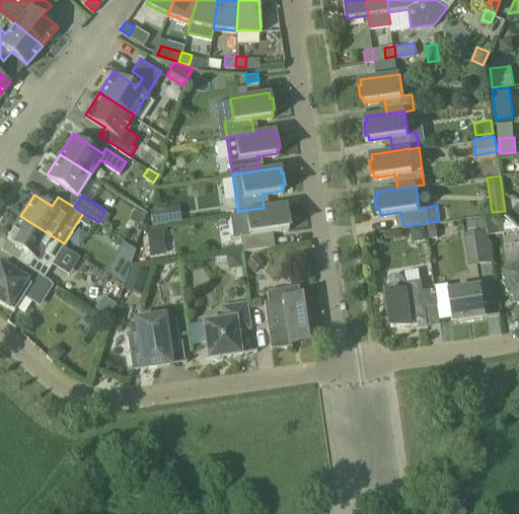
[(166,204),(149,206),(151,222),(168,220),(166,204)]
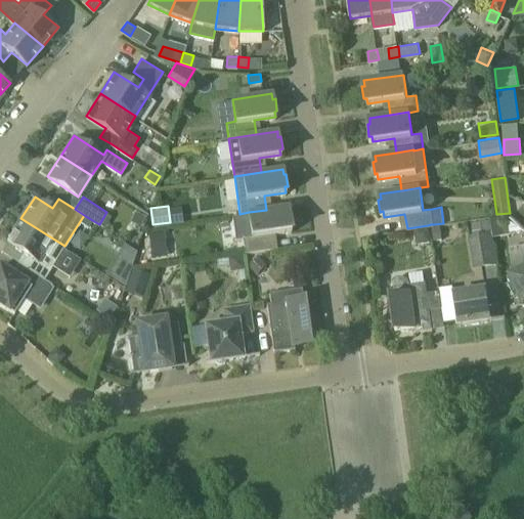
[(243,235),(245,252),(271,248),(269,233),(291,230),(291,224),(293,224),(291,212),(289,212),(288,207),(266,210),(249,212),(252,234),(243,235)]
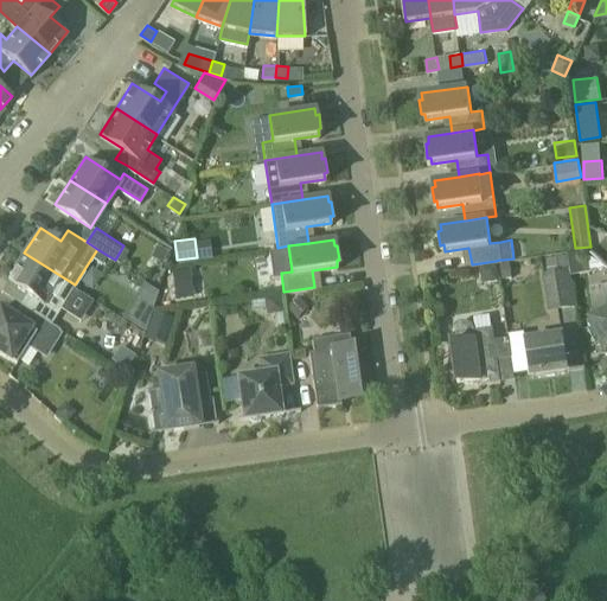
[(586,248),(569,250),(572,269),(588,267),(586,248)]
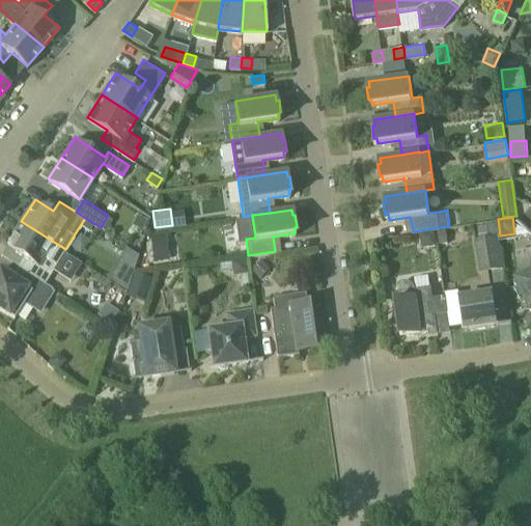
[(89,229),(93,223),(85,218),(81,224),(89,229)]
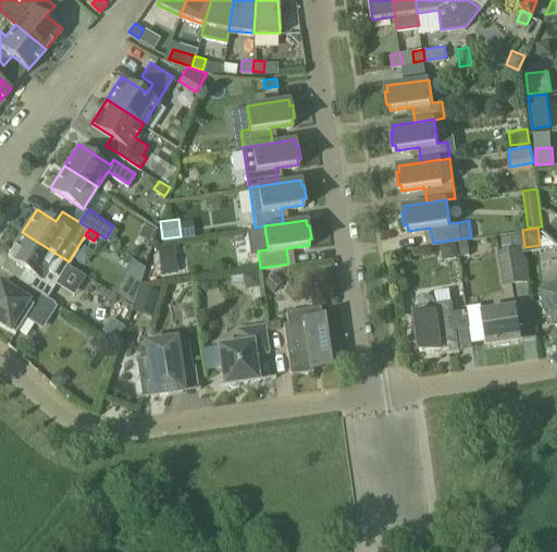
[(26,267),(20,278),(24,280),(47,295),(69,261),(22,232),(8,255),(26,267)]
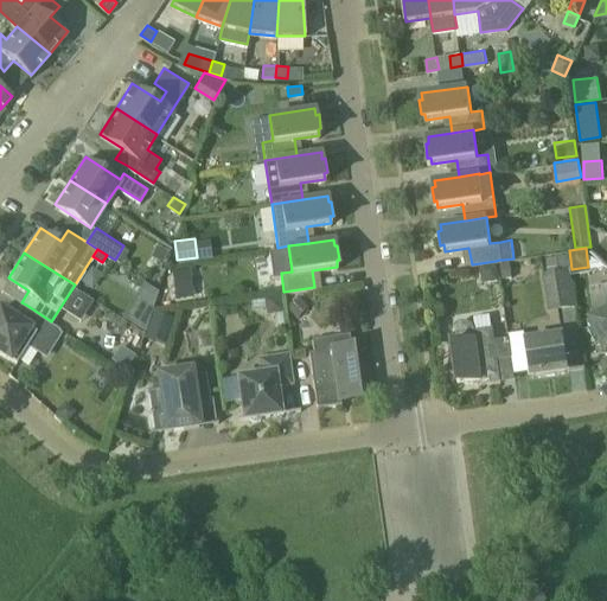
[(511,260),(502,262),(504,277),(513,276),(511,260)]
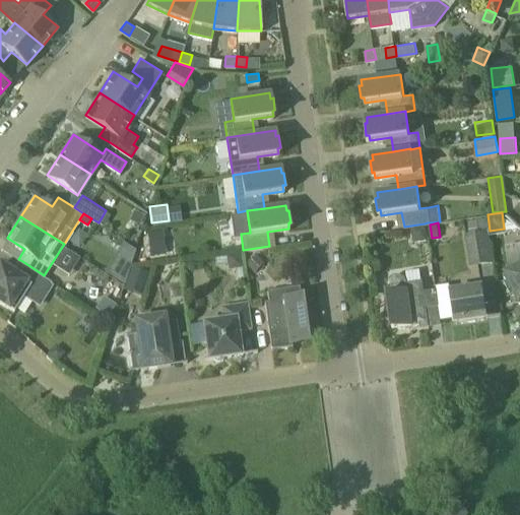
[(425,226),(412,228),(413,240),(427,239),(425,226)]
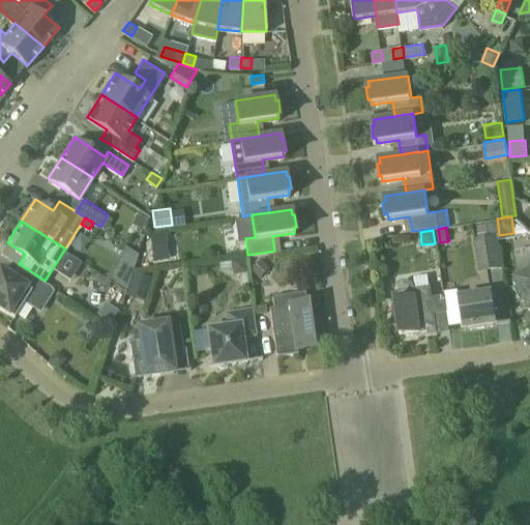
[(496,231),(474,234),(479,267),(502,264),(496,231)]
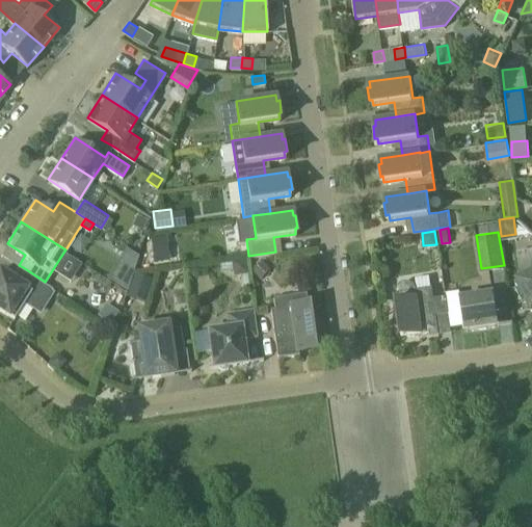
[(165,233),(151,235),(154,259),(168,257),(165,233)]
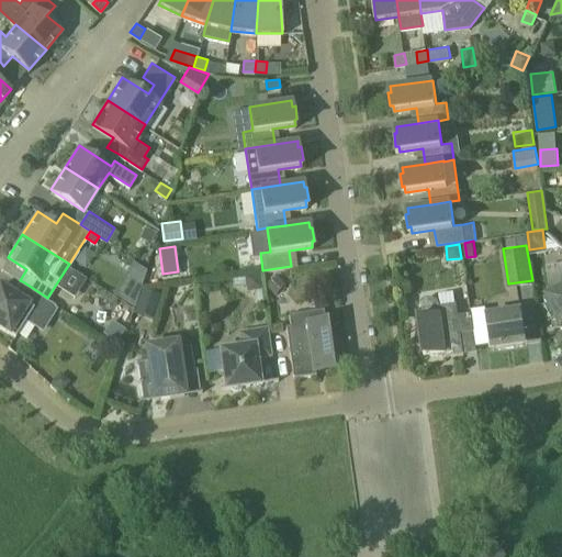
[(133,257),(112,288),(134,302),(146,266),(133,257)]
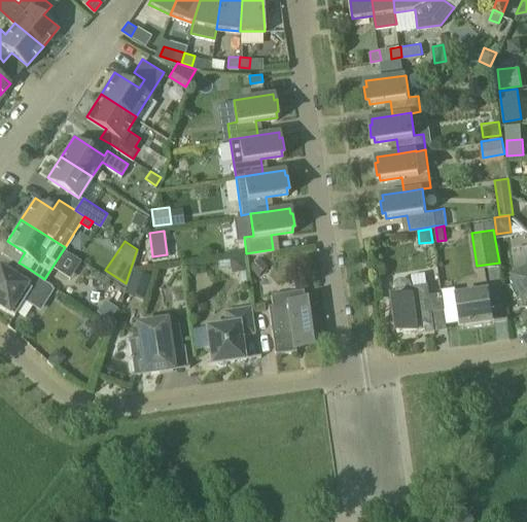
[(243,253),(230,255),(232,269),(245,268),(243,253)]
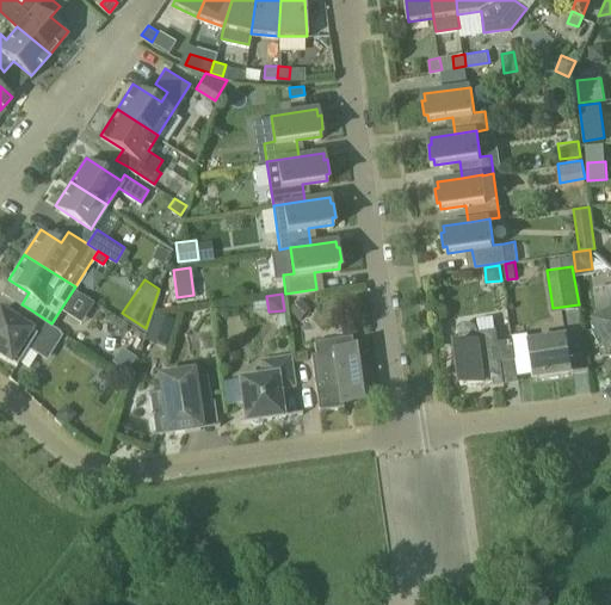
[(300,294),(288,306),(297,316),(310,304),(300,294)]
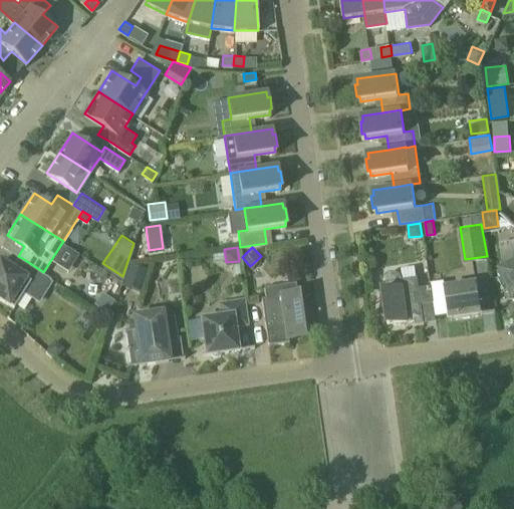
[(39,294),(51,277),(43,272),(22,258),(18,256),(11,266),(0,258),(0,296),(14,306),(25,289),(39,294)]
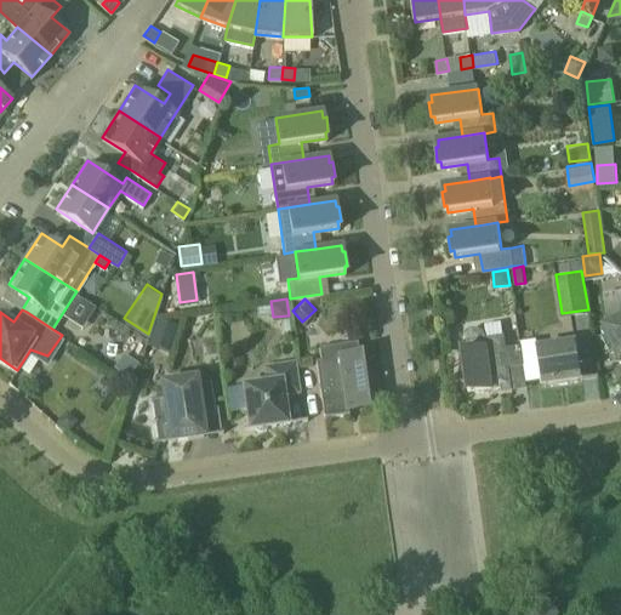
[(620,311),(607,314),(608,320),(602,323),(620,360),(620,359),(620,311)]
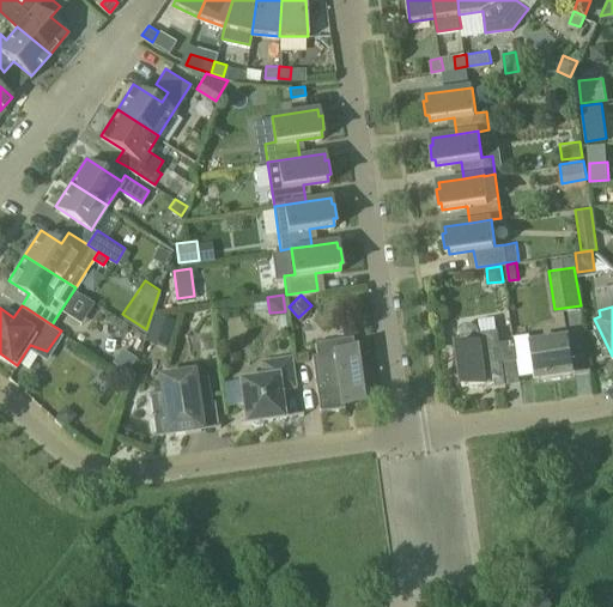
[(167,347),(175,321),(155,315),(146,340),(167,347)]
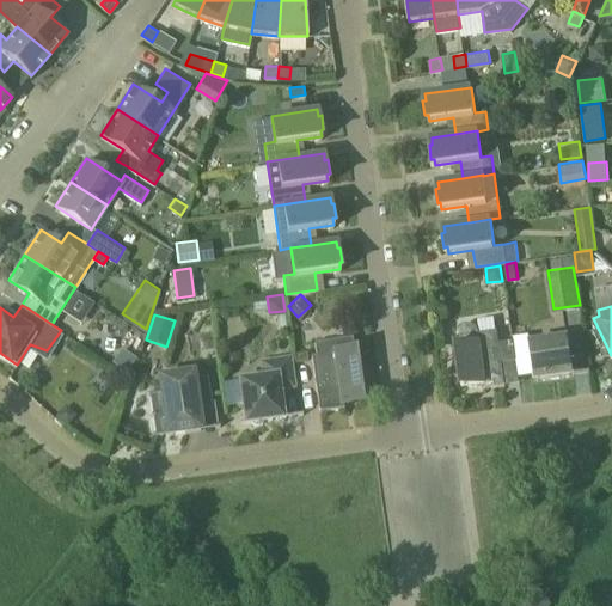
[(513,336),(499,338),(497,328),(477,331),(475,326),(471,323),(466,323),(461,324),(459,329),(458,334),(459,342),(456,342),(461,384),(494,380),(495,384),(506,383),(502,360),(516,357),(513,336)]
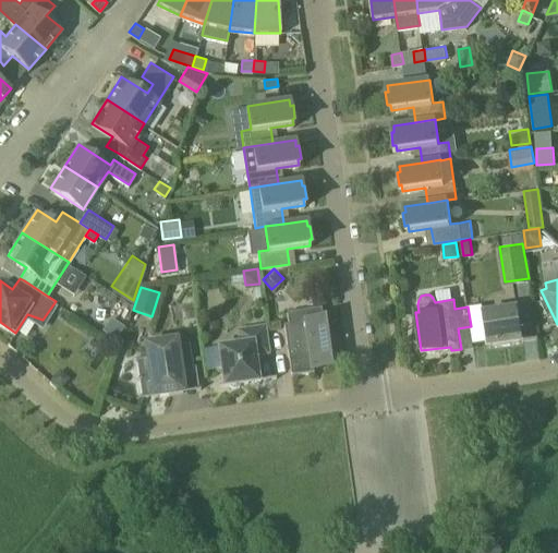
[(324,325),(322,304),(287,309),(289,321),(284,322),(291,373),(314,370),(313,365),(316,365),(317,364),(319,363),(320,362),(323,361),(324,360),(325,358),(326,357),(327,355),(327,351),(327,350),(327,349),(327,347),(331,346),(328,324),(324,325)]
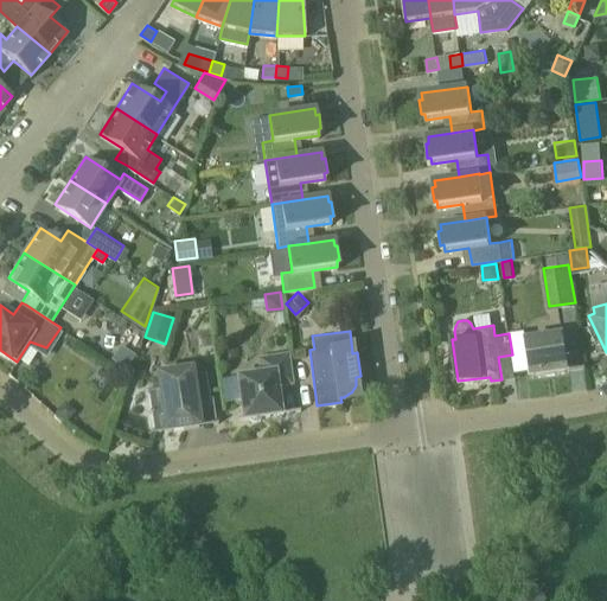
[(563,331),(526,337),(531,375),(569,368),(563,331)]
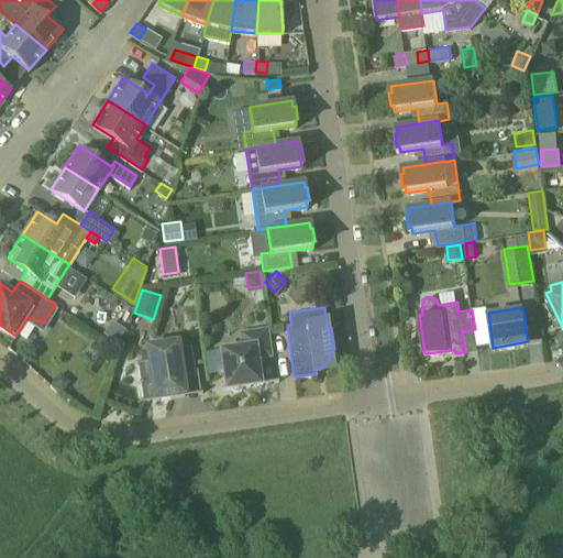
[(110,316),(102,329),(116,338),(124,325),(110,316)]
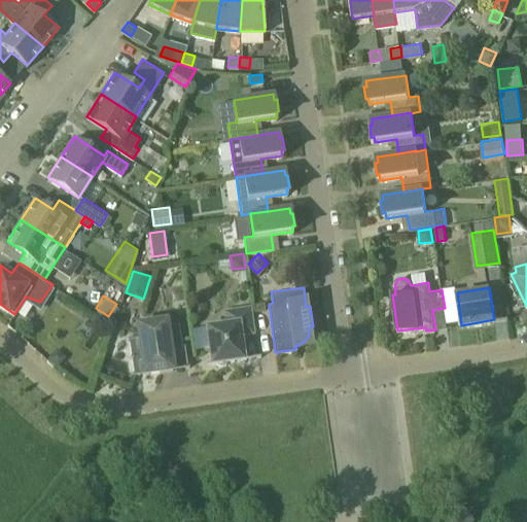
[(226,321),(206,324),(211,361),(217,360),(219,362),(223,363),(225,362),(227,359),(245,356),(241,332),(253,329),(250,305),(224,309),(226,321)]
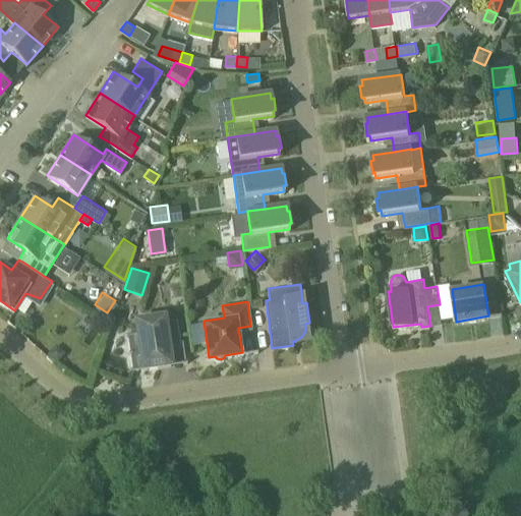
[(128,333),(126,333),(126,334),(129,334),(131,350),(129,350),(129,351),(131,351),(133,367),(130,367),(130,369),(134,368),(136,368),(171,363),(168,345),(180,343),(177,319),(165,320),(164,320),(163,317),(137,321),(139,331),(128,333)]
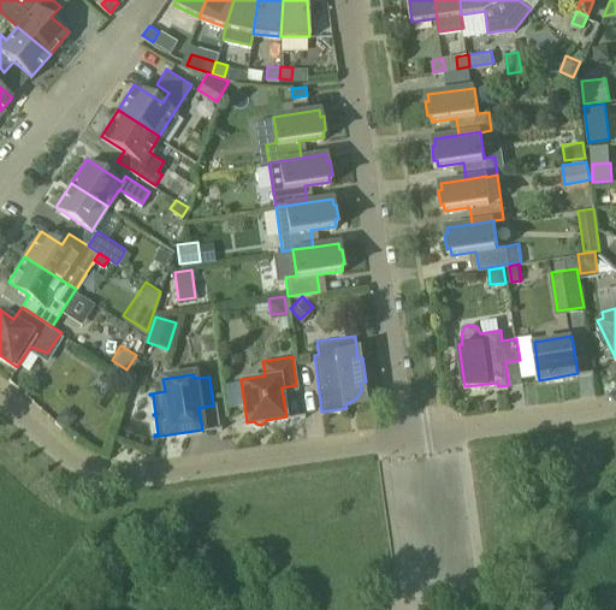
[(66,407),(58,418),(67,426),(76,416),(66,407)]
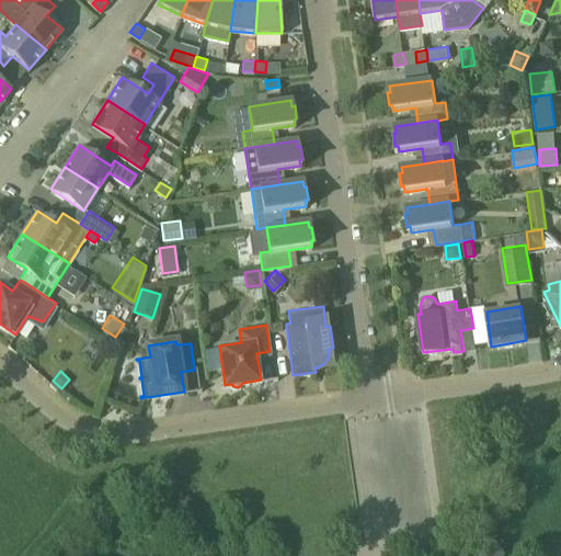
[(478,526),(448,555),(501,555),(504,553),(478,526)]
